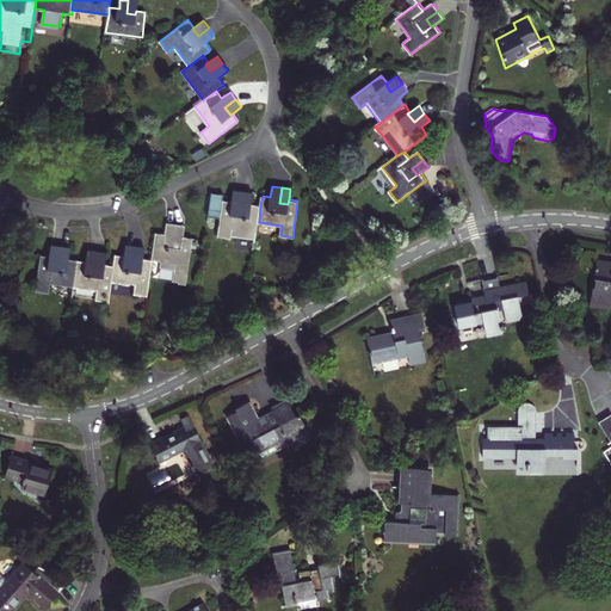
[(235,191),(233,202),(233,205),(241,207),(244,192),(235,191)]
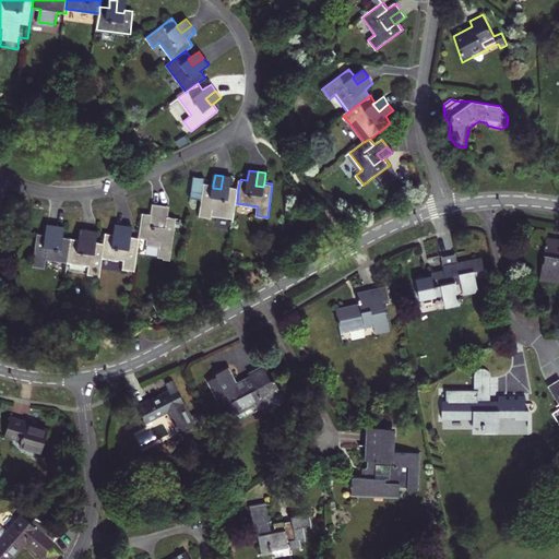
[(213,188),(213,185),(205,183),(205,177),(195,176),(192,201),(202,202),(200,215),(212,217),(212,215),(234,218),(237,203),(238,189),(229,187),(230,177),(223,176),(221,189),(213,188)]
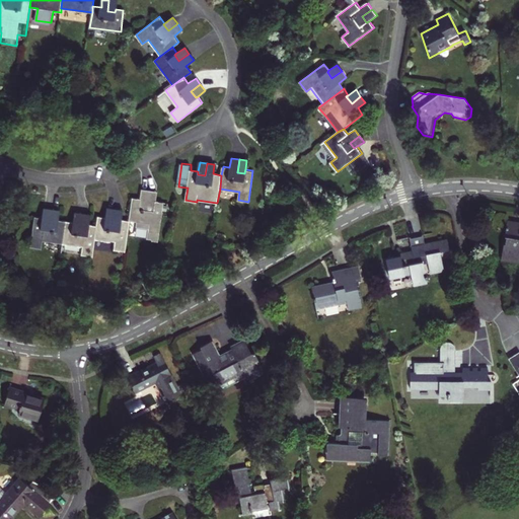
[(134,198),(131,219),(138,220),(137,225),(148,227),(148,230),(149,230),(148,236),(152,237),(152,239),(158,240),(164,203),(156,201),(155,205),(148,204),(150,191),(142,190),(141,199),(134,198)]
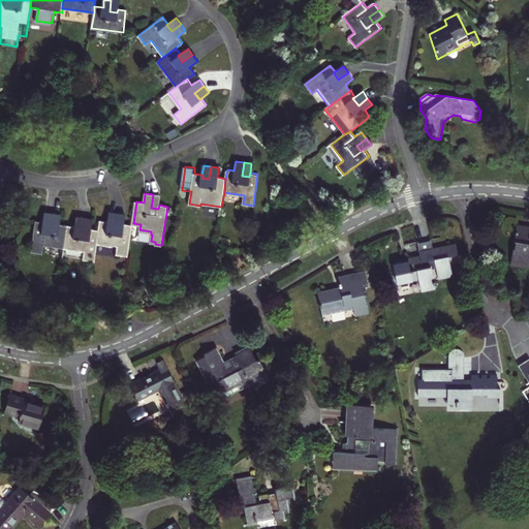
[(160,195),(153,194),(151,208),(158,209),(159,205),(160,195)]
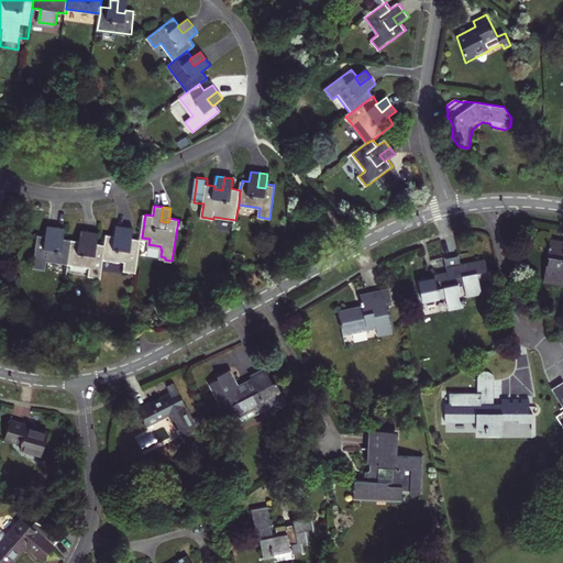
[(54,239),(56,225),(48,224),(46,234),(45,238),(54,239)]
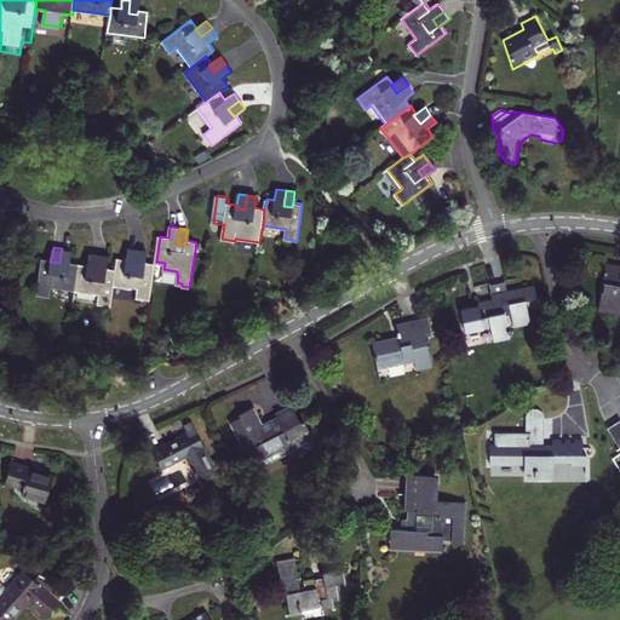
[(72,250),(62,248),(59,263),(50,262),(51,258),(42,257),(36,294),(49,296),(50,287),(76,291),(81,263),(70,260),(72,250)]
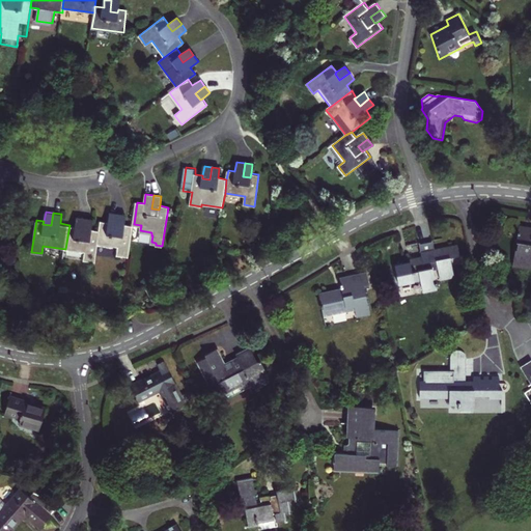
[(100,229),(98,244),(118,247),(117,255),(129,257),(133,226),(123,225),(123,227),(116,226),(118,214),(110,213),(109,222),(101,221),(100,229)]
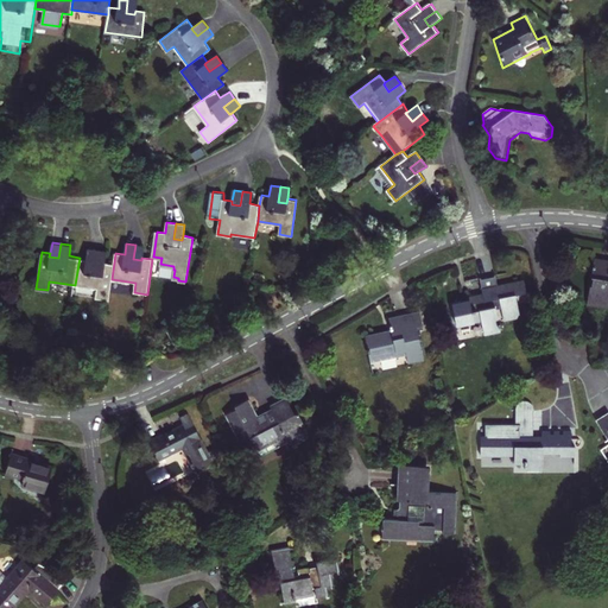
[(144,246),(135,245),(133,259),(141,260),(141,258),(144,246)]
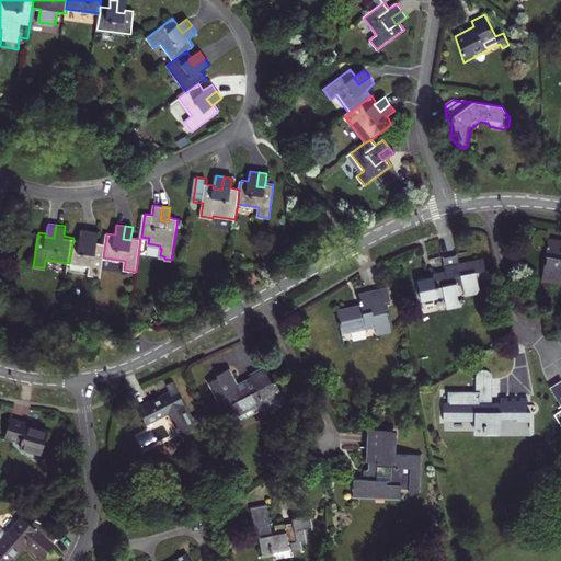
[(105,242),(96,241),(95,244),(88,243),(90,229),(80,228),(79,238),(73,238),(69,263),(89,265),(88,274),(100,276),(103,258),(105,242)]
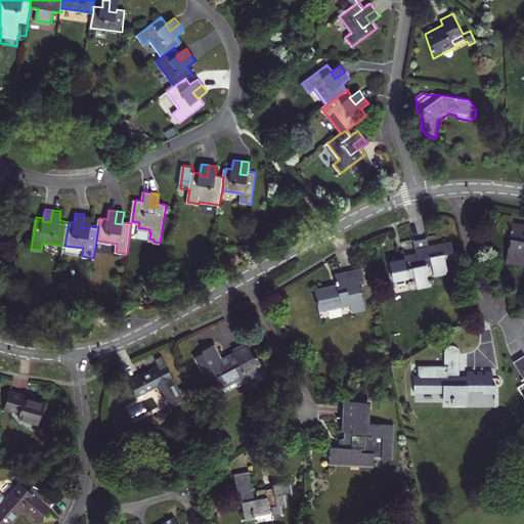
[(91,215),(84,214),(82,227),(89,228),(90,225),(91,215)]
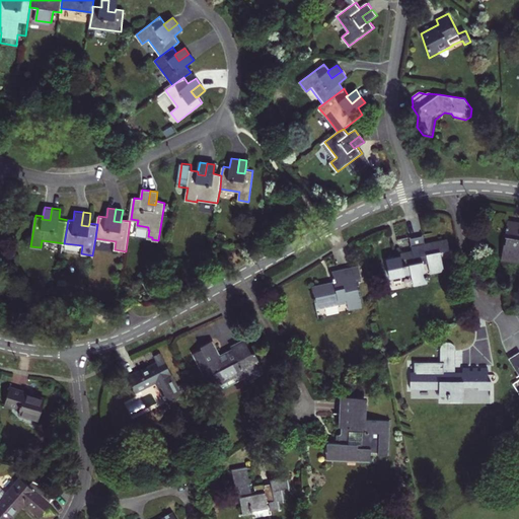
[(518,221),(507,220),(501,261),(518,263),(518,221)]
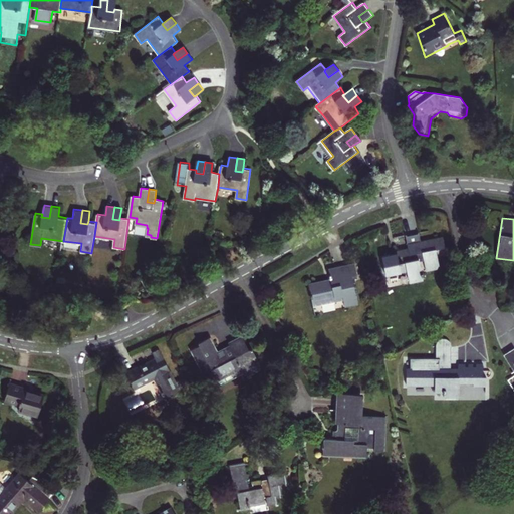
[(393,265),(396,275),(408,272),(410,283),(424,280),(423,273),(440,269),(436,250),(447,248),(444,236),(422,241),(420,234),(408,237),(409,247),(398,250),(398,253),(388,256),(390,265),(393,265)]
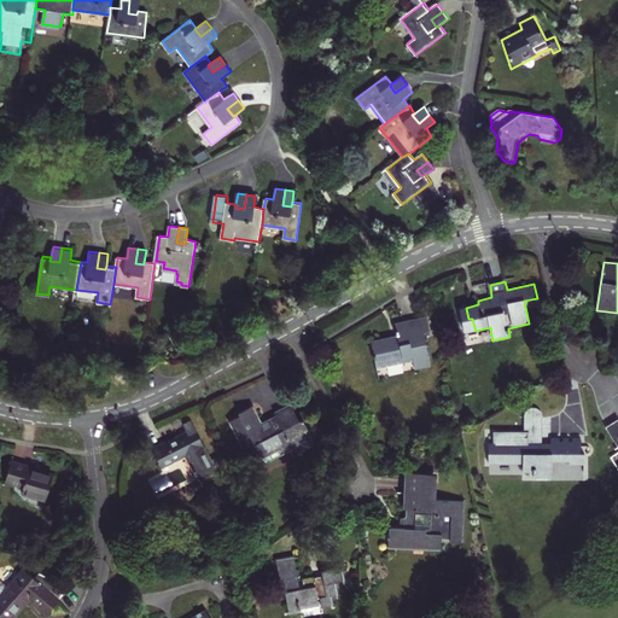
[(397,334),(371,340),(375,368),(413,361),(414,368),(430,365),(424,332),(430,331),(426,316),(395,322),(397,334)]
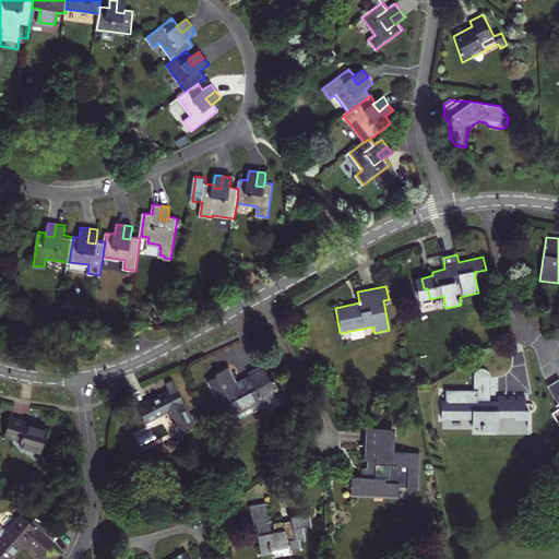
[(157,299),(149,304),(157,320),(166,314),(157,299)]
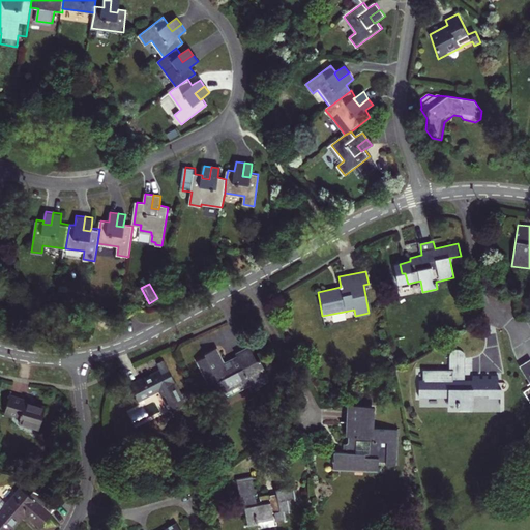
[(254,389),(270,380),(259,359),(257,360),(248,346),(235,353),(236,356),(229,360),(231,365),(228,367),(225,362),(216,348),(205,354),(206,356),(196,362),(212,392),(222,388),(225,394),(237,387),(239,391),(252,385),(254,389)]
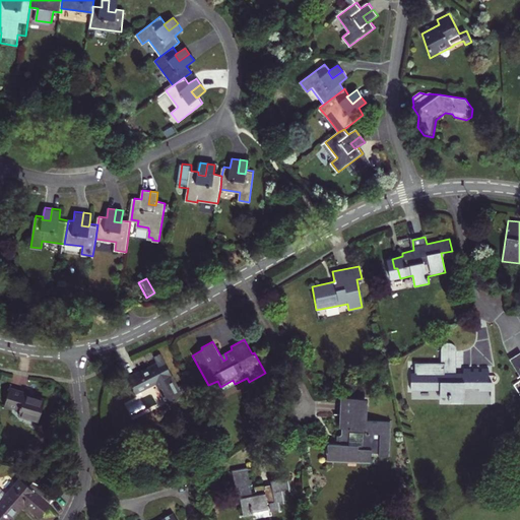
[(449,401),(465,402),(465,389),(479,389),(480,390),(491,391),(491,398),(493,398),(493,382),(495,382),(497,380),(497,378),(495,376),(491,375),(491,369),(483,368),(482,365),(481,364),(480,365),(479,366),(479,368),(474,368),(474,365),(473,364),(471,364),(470,366),(470,368),(463,368),(463,373),(464,376),(456,376),(456,372),(457,346),(456,345),(454,343),(451,342),(448,341),(445,343),(444,344),(442,348),(442,362),(415,362),(415,372),(411,372),(411,389),(441,390),(440,396),(450,397),(449,401)]
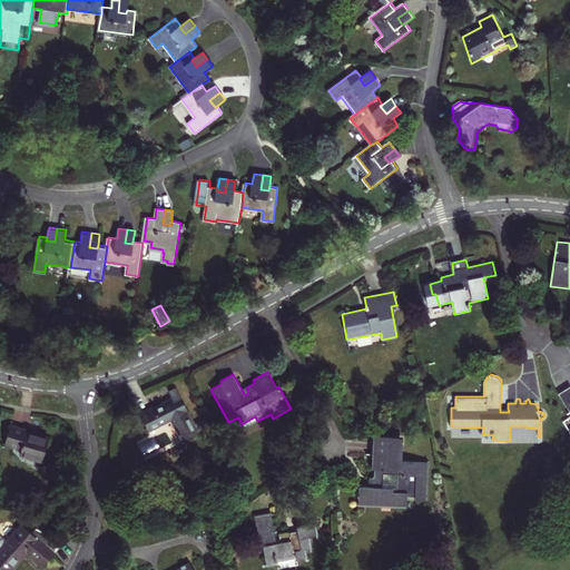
[(569,385),(559,393),(568,408),(569,405),(569,385)]
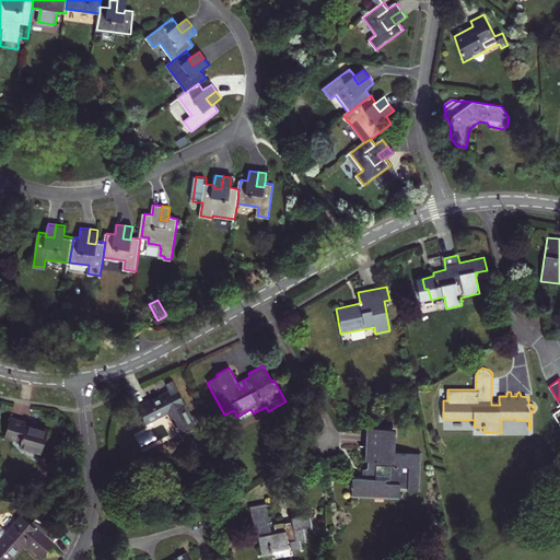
[(138,409),(147,424),(159,418),(158,416),(170,410),(176,423),(174,426),(178,434),(195,426),(184,404),(185,403),(177,386),(168,391),(170,393),(138,409)]
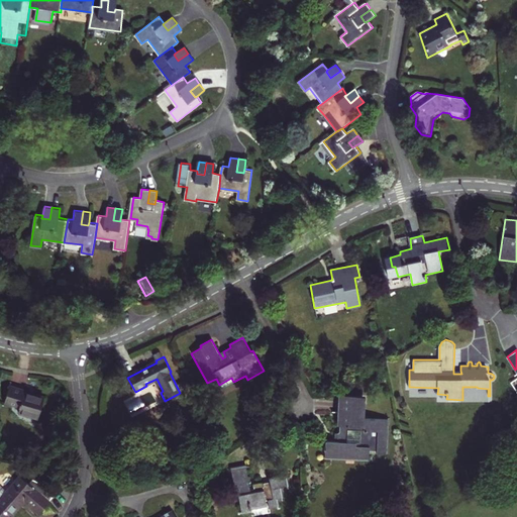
[(37,419),(44,398),(26,392),(27,390),(10,384),(4,402),(21,408),(20,413),(37,419)]
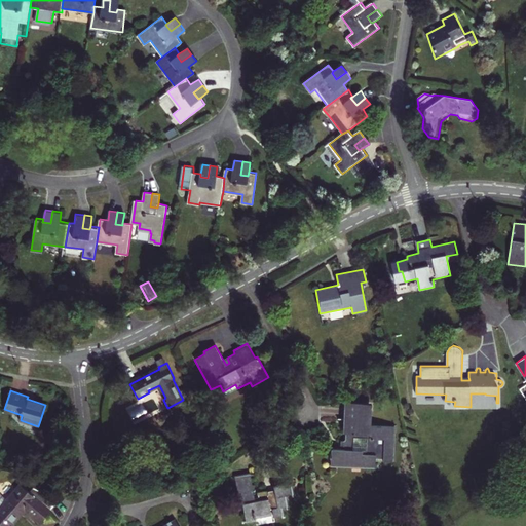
[(369,404),(347,404),(345,441),(345,446),(344,450),(332,449),(331,464),(376,465),(376,458),(382,458),(382,461),(391,462),(392,439),(396,439),(397,426),(368,425),(369,404)]
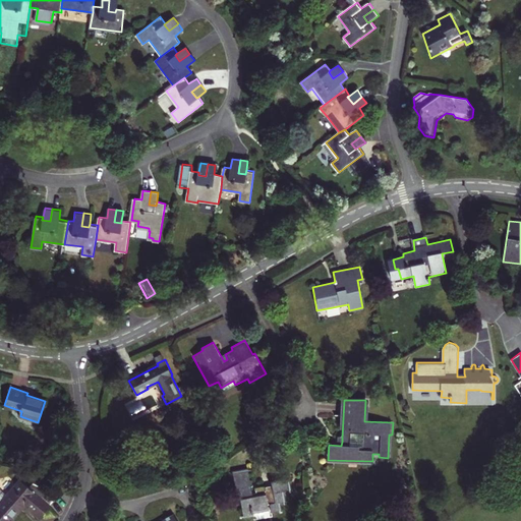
[(292,489),(290,478),(272,481),(272,485),(273,489),(267,490),(265,491),(265,486),(255,488),(256,493),(253,494),(248,469),(232,471),(237,497),(239,496),(244,518),(254,516),(253,513),(271,510),(271,511),(282,509),(281,502),(286,501),(284,490),(292,489)]
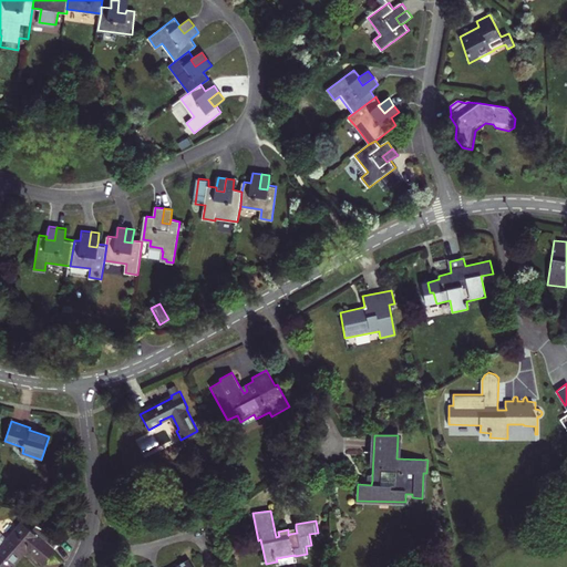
[(32,528),(22,519),(7,537),(0,545),(0,566),(6,566),(10,564),(12,565),(26,550),(42,565),(54,550),(53,548),(60,540),(50,532),(33,532),(31,529),(32,528)]
